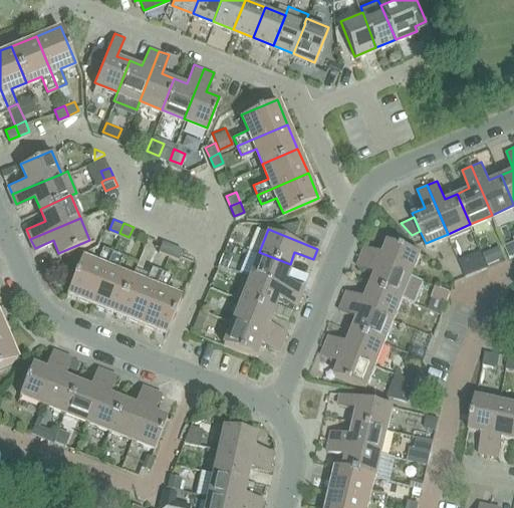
[(361,253),(411,273),(420,250),(389,238),(383,251),(365,243),(361,253)]
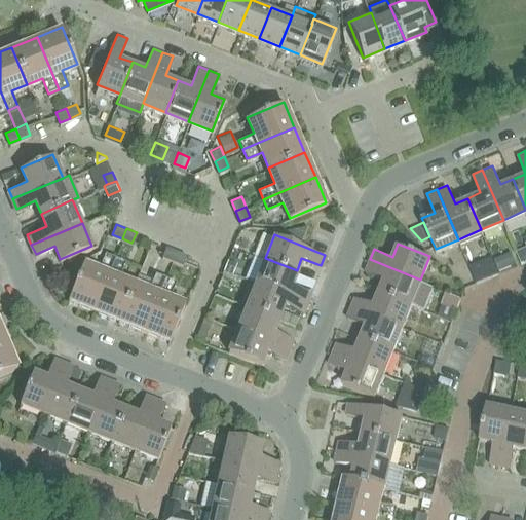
[(525,244),(516,249),(521,261),(525,258),(525,244)]
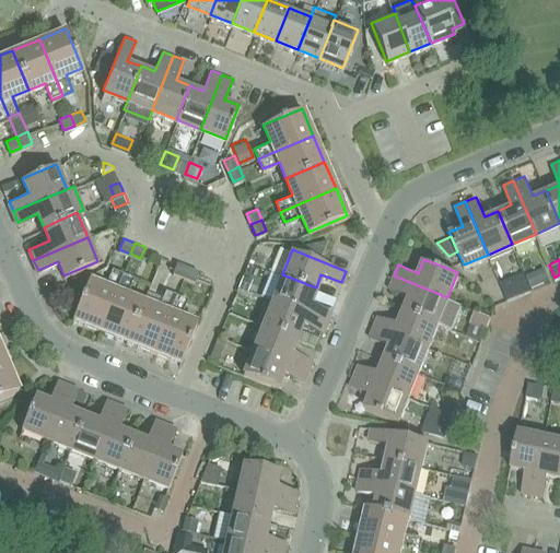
[(183,275),(187,265),(176,260),(173,271),(183,275)]
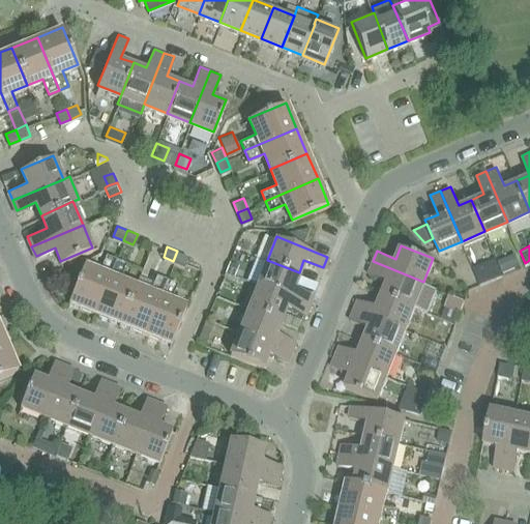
[(177,251),(173,261),(183,265),(187,255),(177,251)]
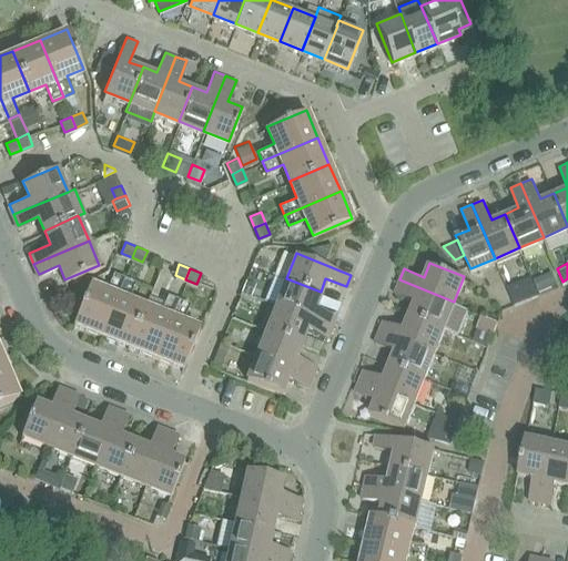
[(101,333),(124,276),(113,272),(107,288),(90,282),(73,322),(101,333)]
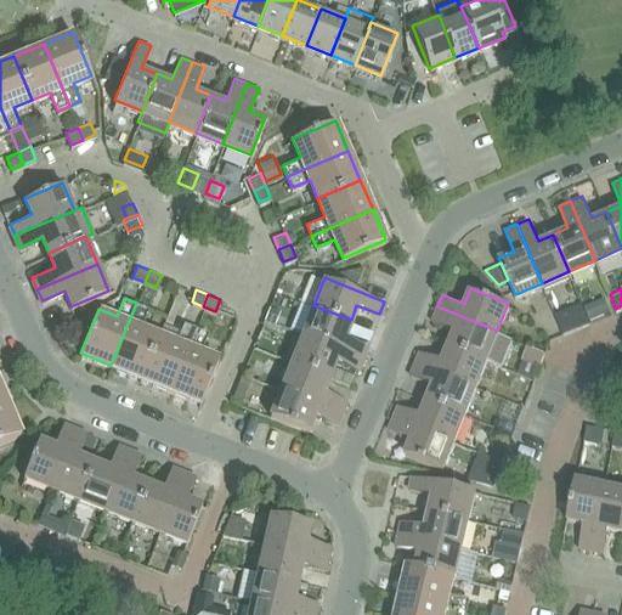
[(594,299),(584,303),(591,317),(600,312),(594,299)]
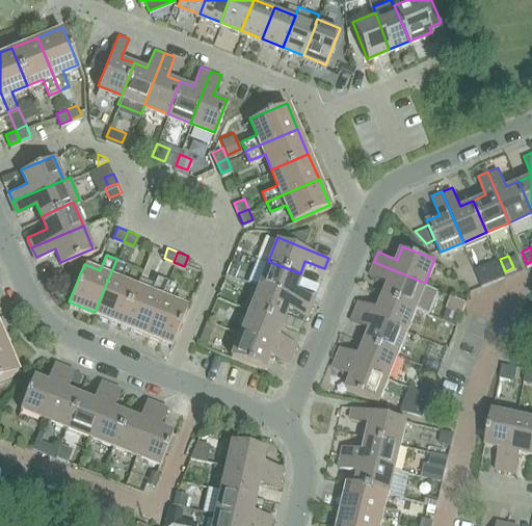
[(121,322),(135,285),(120,279),(126,263),(116,259),(95,312),(121,322)]
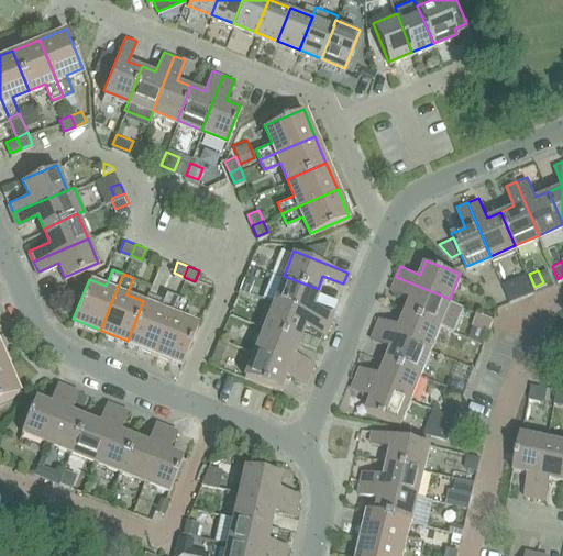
[(253,279),(243,275),(239,286),(247,290),(253,279)]
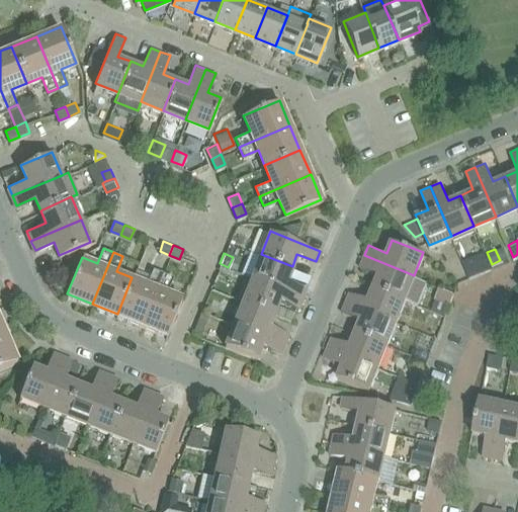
[(287,279),(292,266),(261,254),(252,276),(301,296),(306,286),(287,279)]
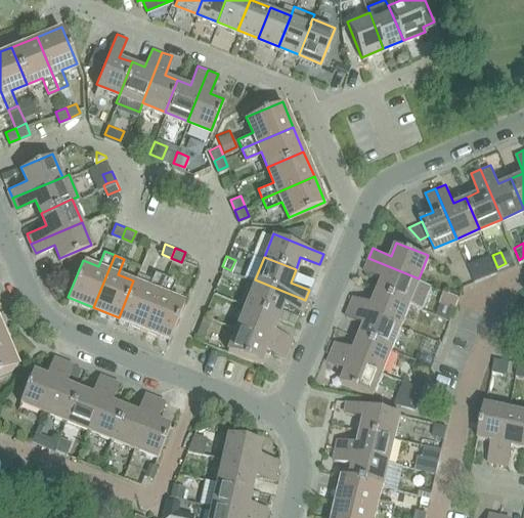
[(383,275),(378,289),(410,301),(422,306),(431,283),(419,278),(368,258),(364,268),(383,275)]
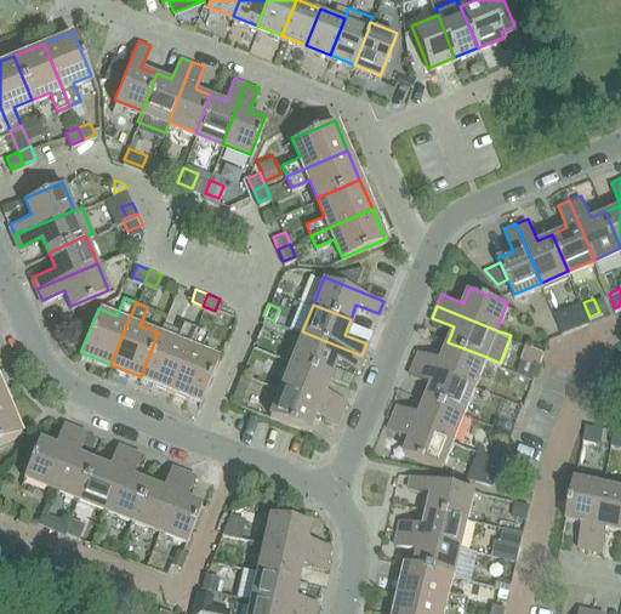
[(170,388),(195,327),(183,322),(176,340),(158,333),(141,376),(170,388)]
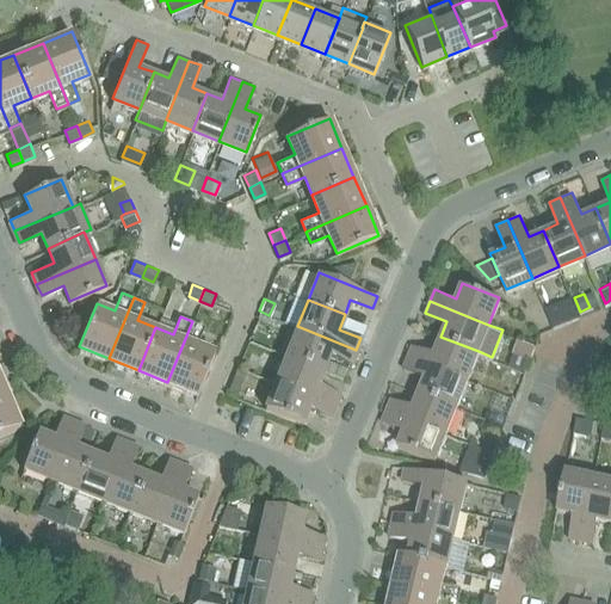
[(192,321),(167,382),(197,394),(214,351),(196,344),(203,325),(192,321)]
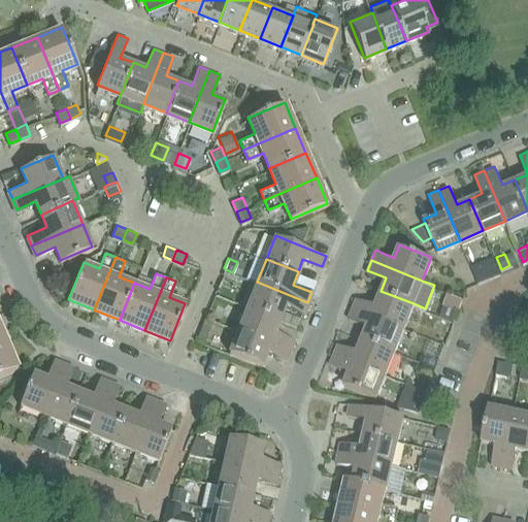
[(303,312),(307,302),(257,282),(248,304),(279,318),(285,304),(303,312)]
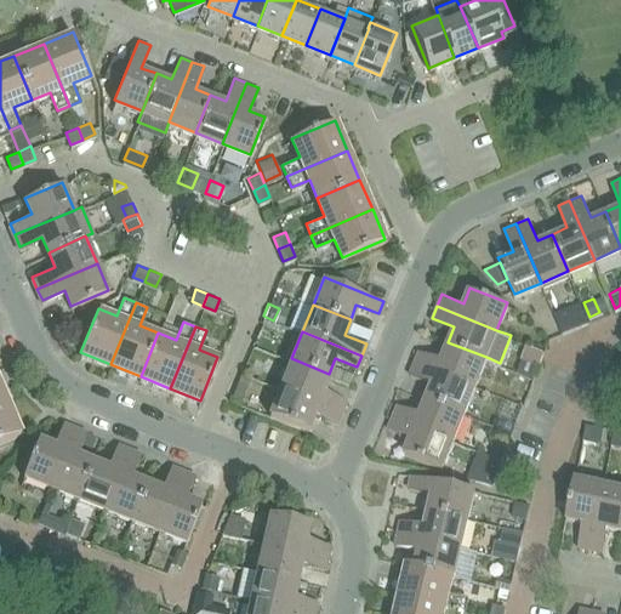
[(476,384),(486,357),(448,342),(442,357),(420,348),(415,360),(476,384)]
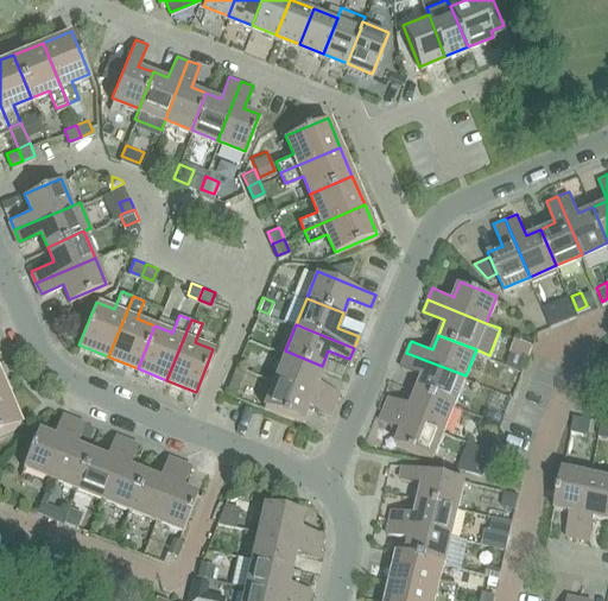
[(514,335),(510,347),(526,354),(531,342),(514,335)]
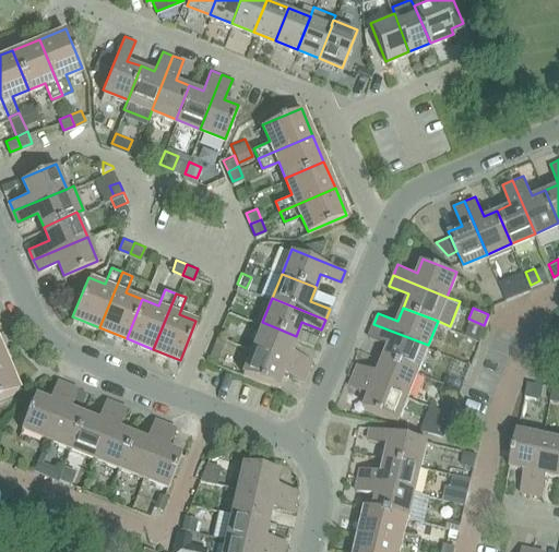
[(290,349),(296,336),(262,322),(252,347),(307,368),(311,358),(290,349)]
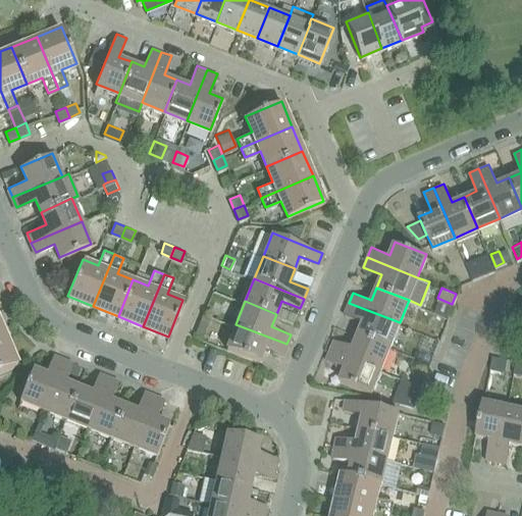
[(390,346),(400,322),(349,303),(345,312),(364,320),(359,332),(390,346)]
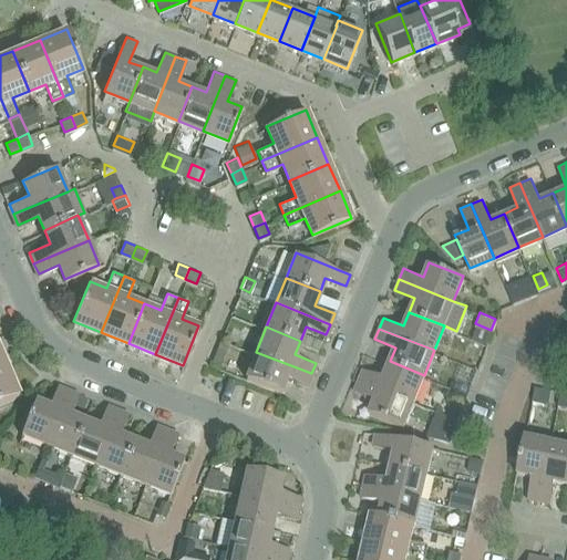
[(307,384),(311,373),(256,352),(246,376),(280,391),(286,376),(307,384)]
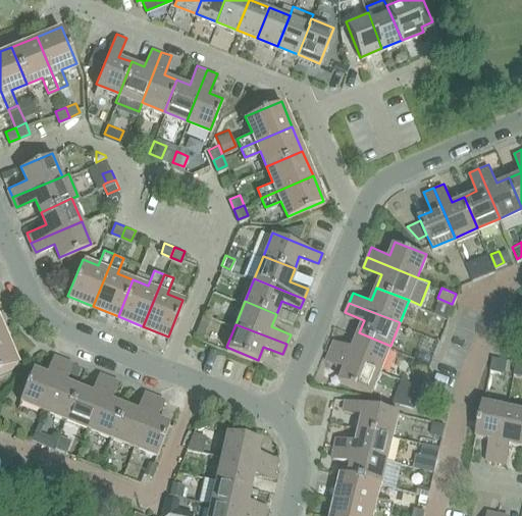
[(381,368),(390,346),(359,332),(354,346),(334,338),(330,348),(381,368)]
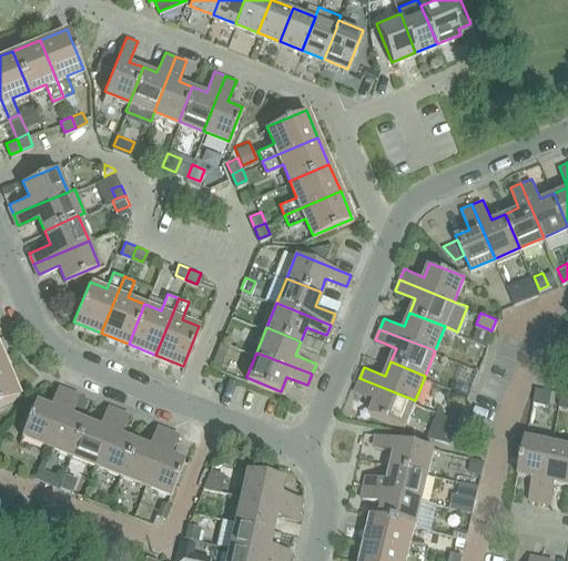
[(7,367),(0,369),(0,401),(19,394),(7,367)]
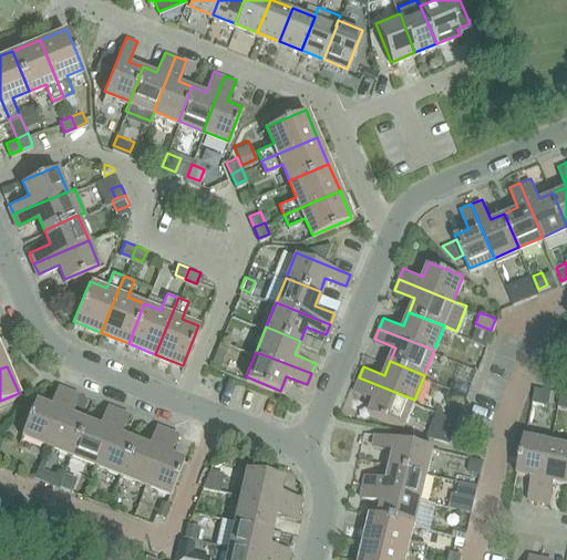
[(404,425),(414,400),(359,377),(354,389),(375,396),(370,411),(404,425)]
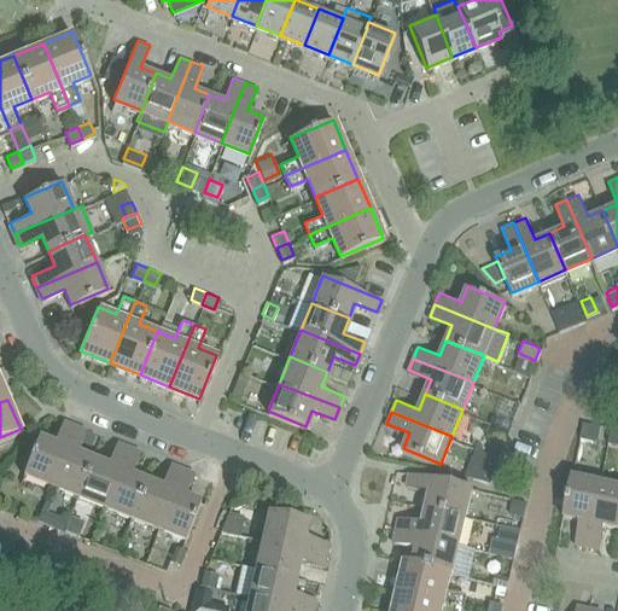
[(497,413),(494,422),(507,426),(511,418),(497,413)]
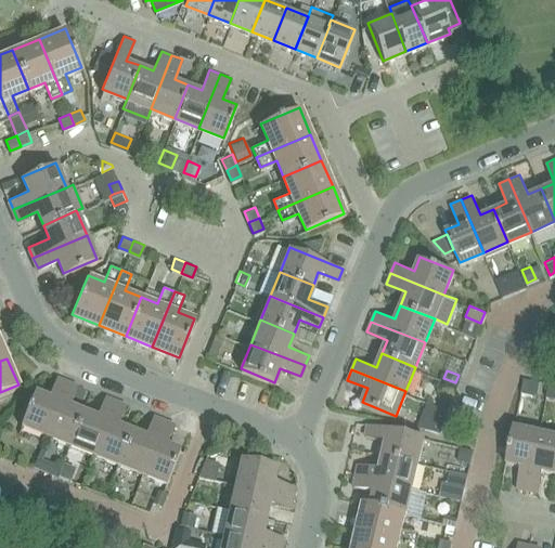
[(46,433),(67,379),(56,375),(48,395),(35,390),(21,423),(46,433)]
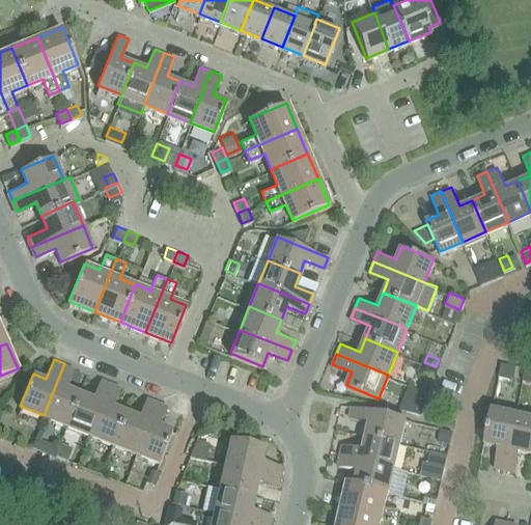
[(66,424),(79,392),(66,387),(74,367),(64,363),(44,415),(66,424)]
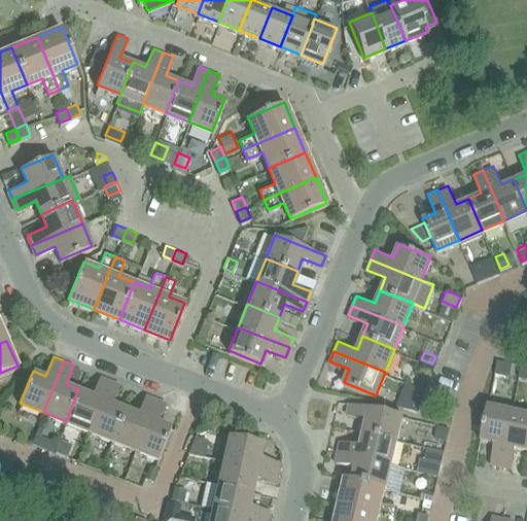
[(89,430),(109,379),(99,375),(92,394),(78,389),(66,421),(89,430)]
